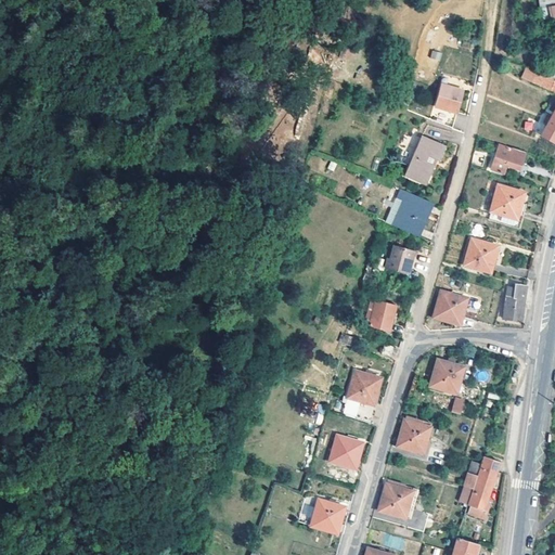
[(440,61),(442,52),(431,50),(429,57),(440,61)]
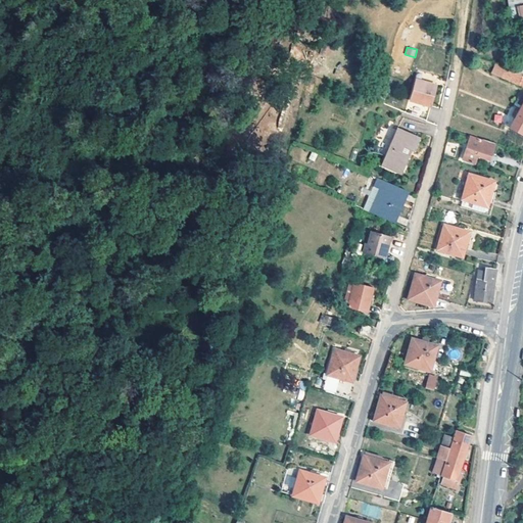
[(412,66),(398,62),(396,70),(409,75),(412,66)]
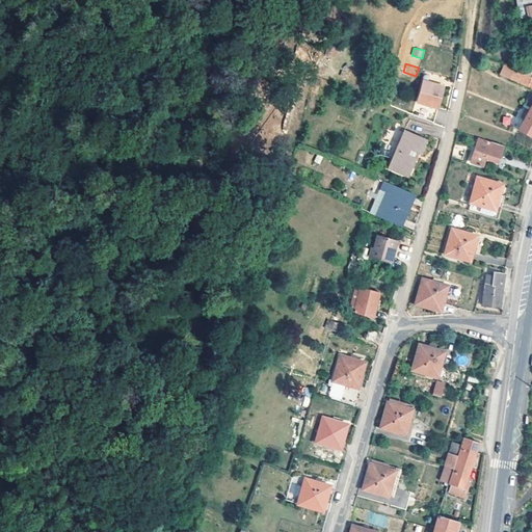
[(531,73),(506,65),(502,76),(525,86),(531,73)]
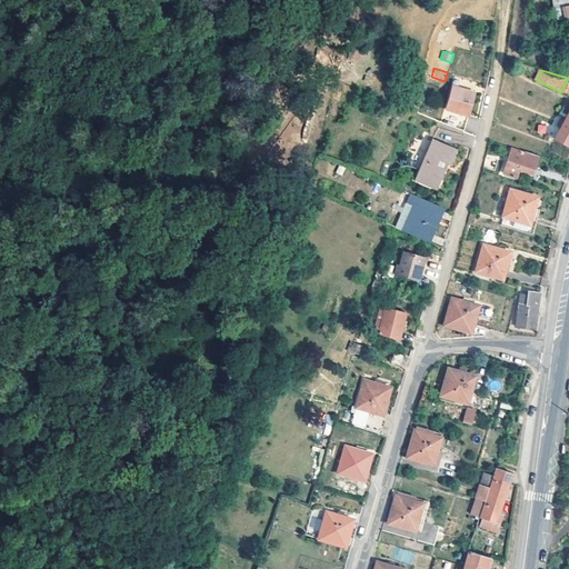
[(473,93),(452,87),(446,109),(467,116),(473,93)]
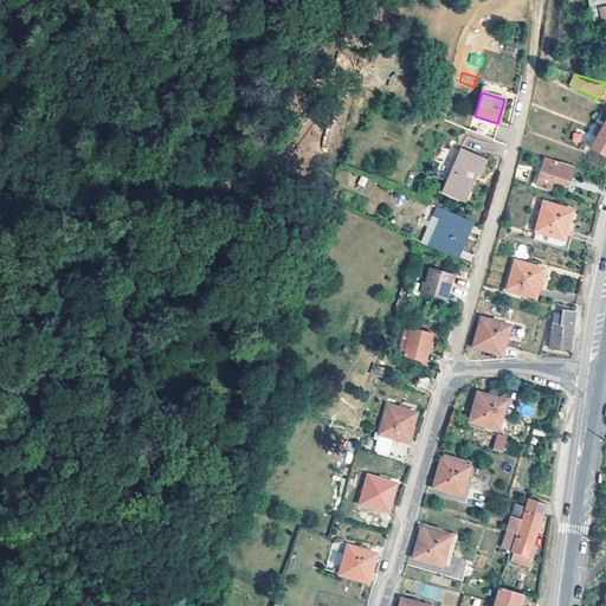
[(605,153),(605,117),(601,127),(597,124),(592,133),(597,135),(591,147),(605,155),(605,153)]
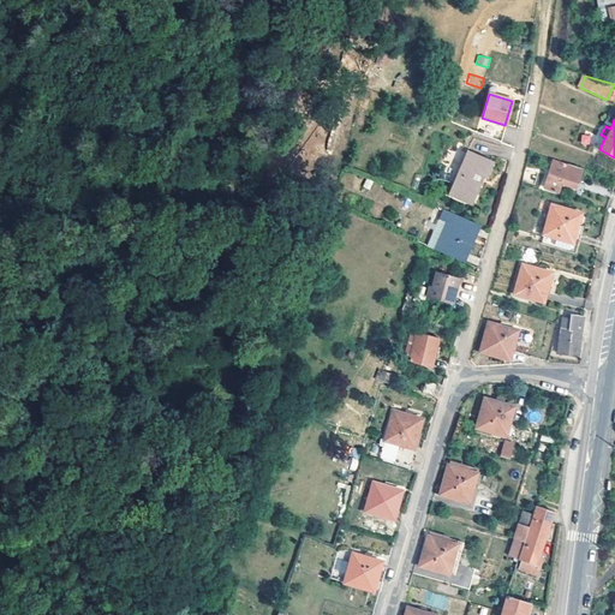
[(590,145),(591,135),(581,135),(580,144),(590,145)]
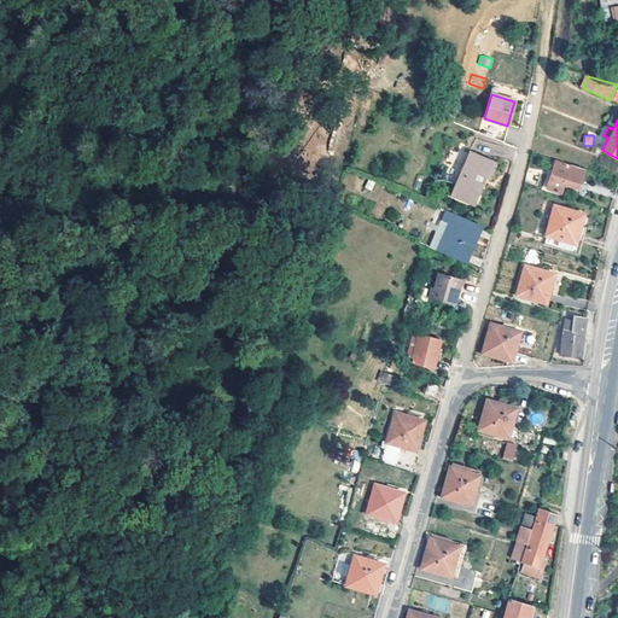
[(495,163),(468,152),(449,194),(471,205),(481,184),(472,180),(476,173),(484,176),(488,179),(495,163)]
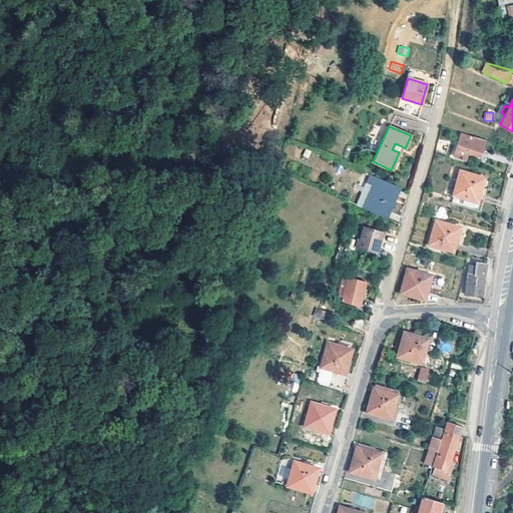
[(471,137),(461,134),(453,155),(464,159),(466,152),(478,156),(485,140),(472,136),(471,137)]
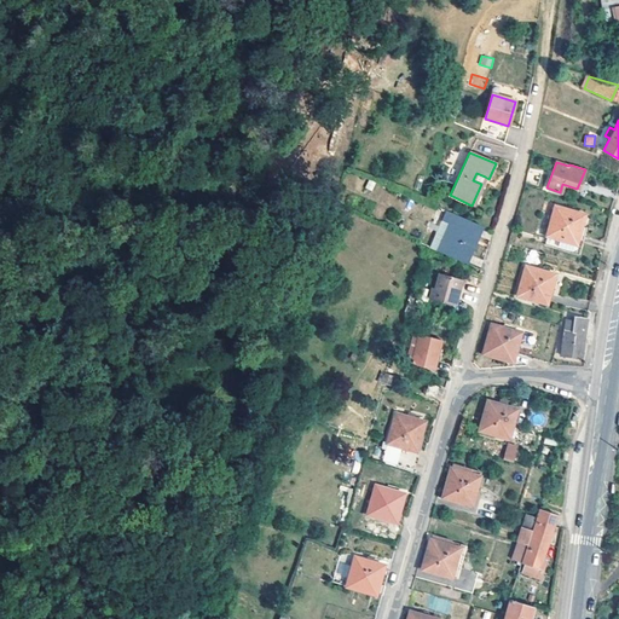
[(485,177),(476,173),(473,180),(481,184),(485,177)]
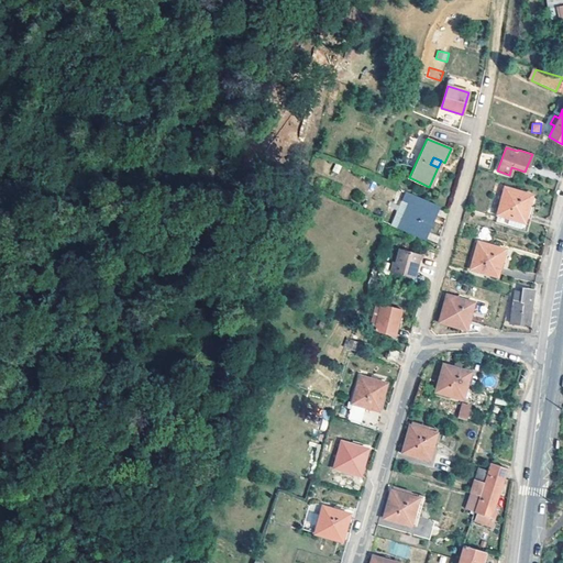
[(405,191),(398,188),(383,222),(390,224),(405,191)]
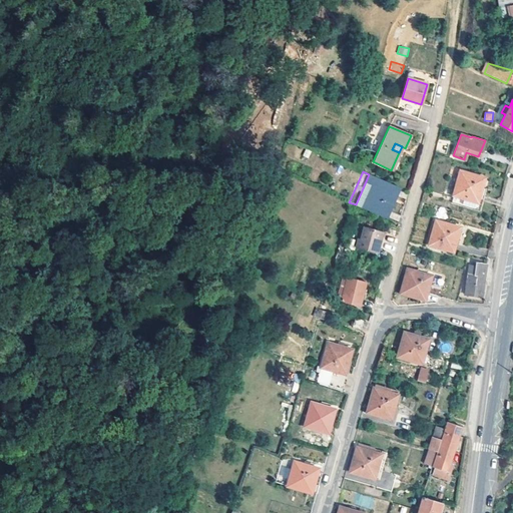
[(483,177),(459,171),(451,202),(479,210),(482,201),(477,199),(483,177)]
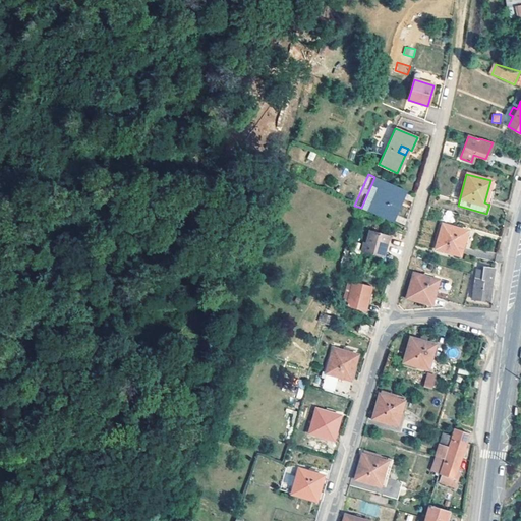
[(403,189),(374,177),(361,208),(391,221),(403,189)]
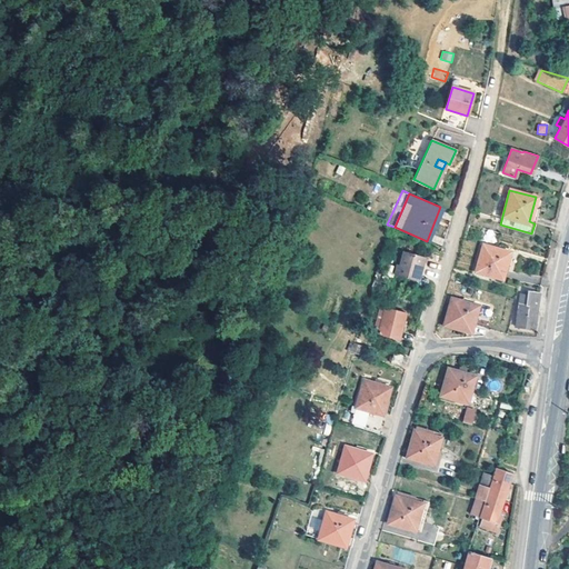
[(509,252),(482,245),(475,271),(500,279),(509,252)]
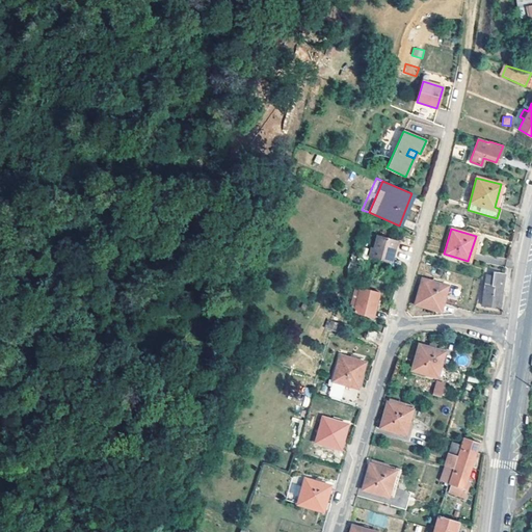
[(395,238),(374,232),(371,246),(368,245),(366,255),(389,261),(395,238)]
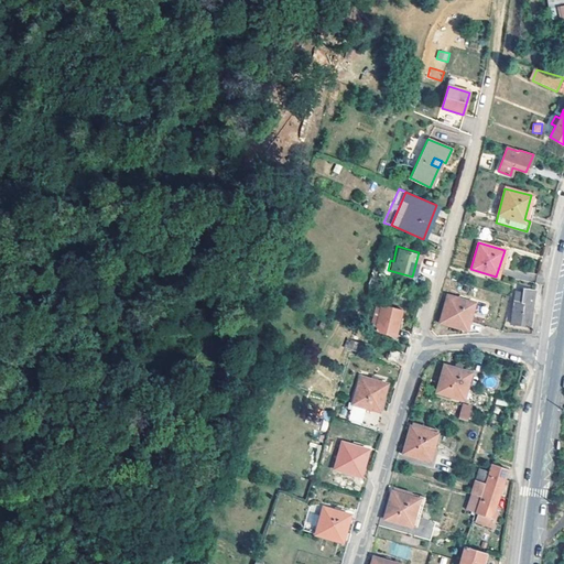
[(533,290),(522,288),(521,292),(520,302),(512,302),(509,324),(528,326),(531,306),(533,290)]
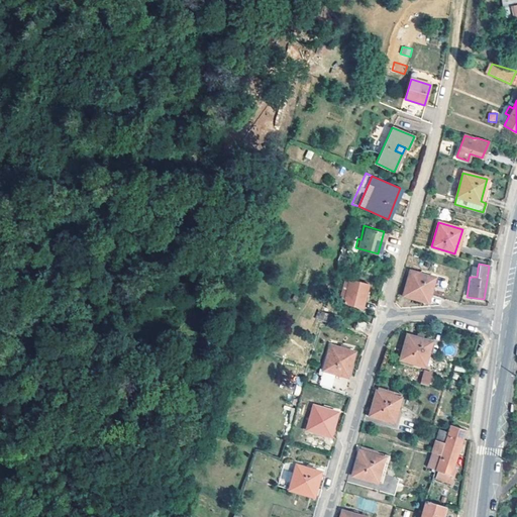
[(433,279),(410,272),(403,295),(426,302),(433,279)]
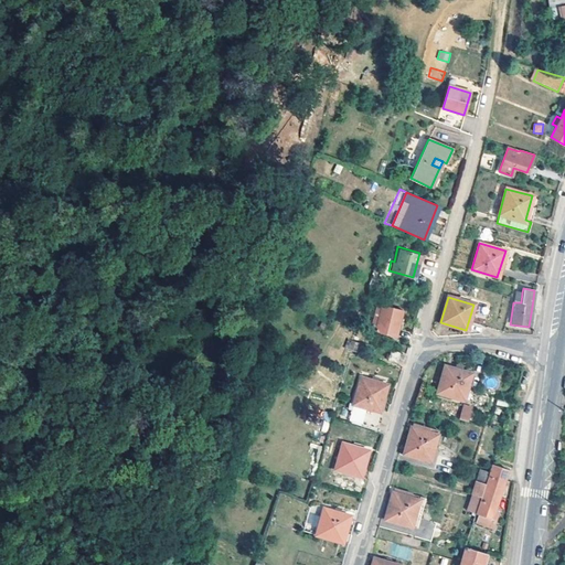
[(404,311),(382,304),(374,331),(393,337),(395,328),(398,329),(404,311)]
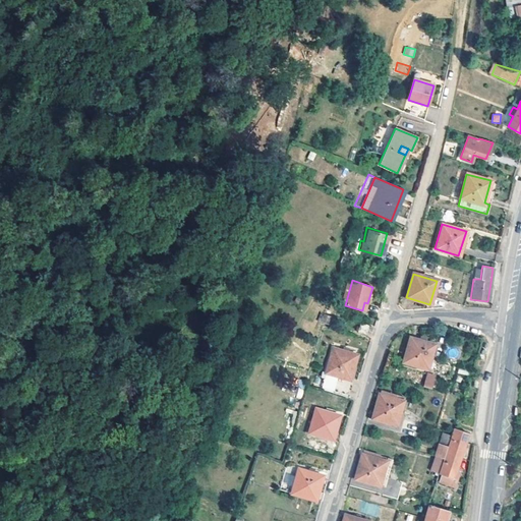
[(317,322),(329,325),(332,315),(321,312),(317,322)]
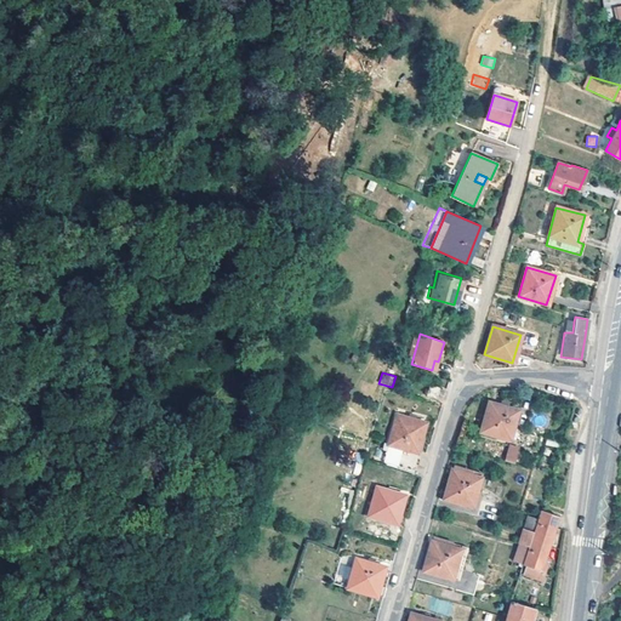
[(440,387),(429,385),(426,397),(436,399),(440,387)]
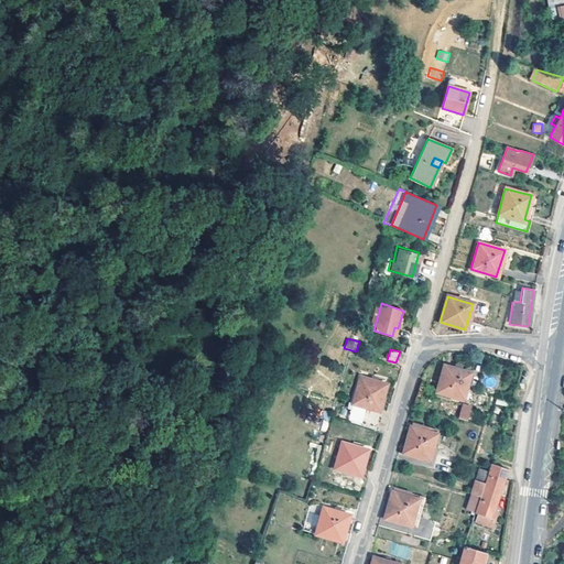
[(469,373),(444,366),(436,392),(462,401),(469,373)]
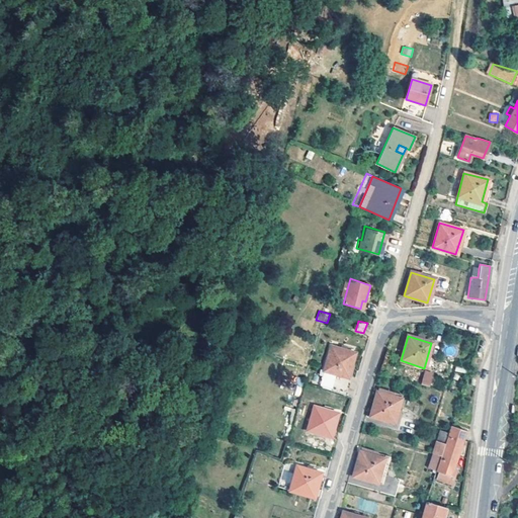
[(354,354),(330,347),(324,371),(321,370),(317,385),(343,393),(354,354)]
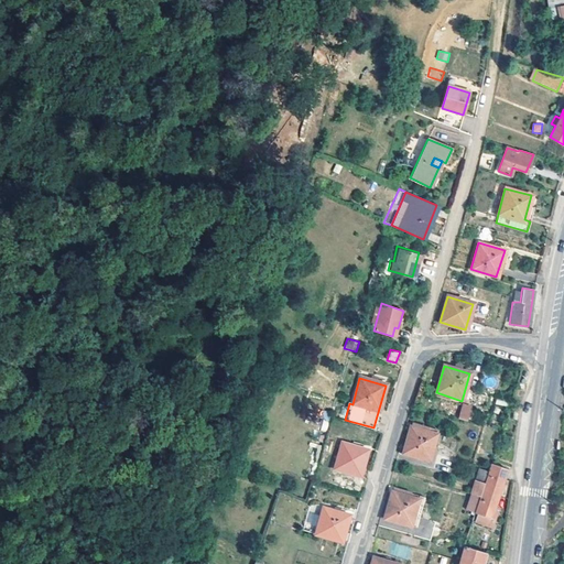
[(472,404),(462,402),(457,416),(468,420),(472,404)]
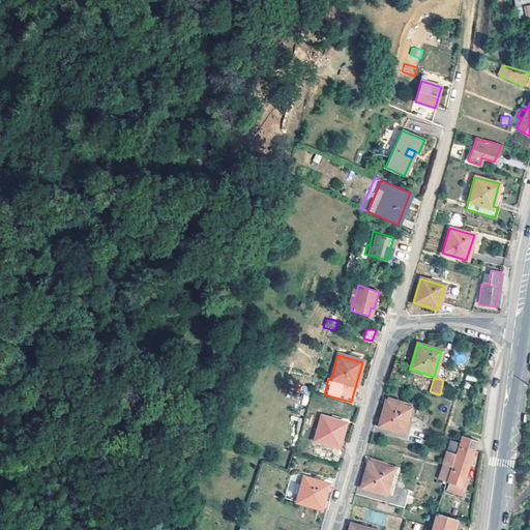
[(411,405),(386,398),(378,425),(404,434),(411,405)]
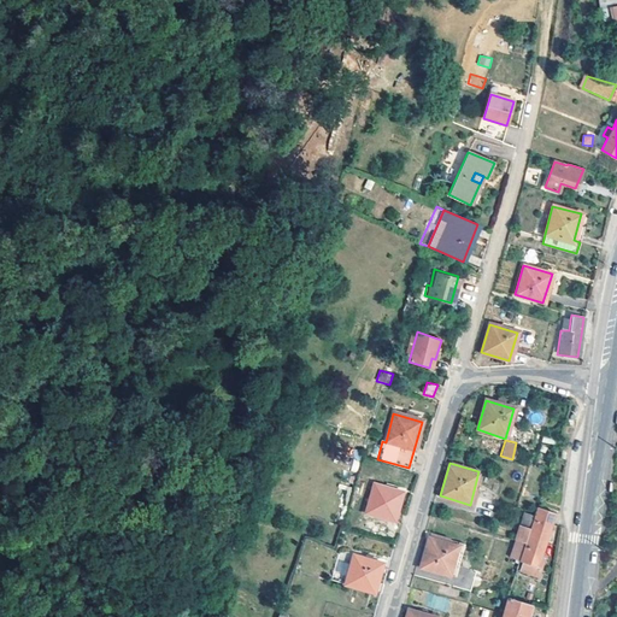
[(401,492),(372,483),(365,512),(394,521),(401,492)]
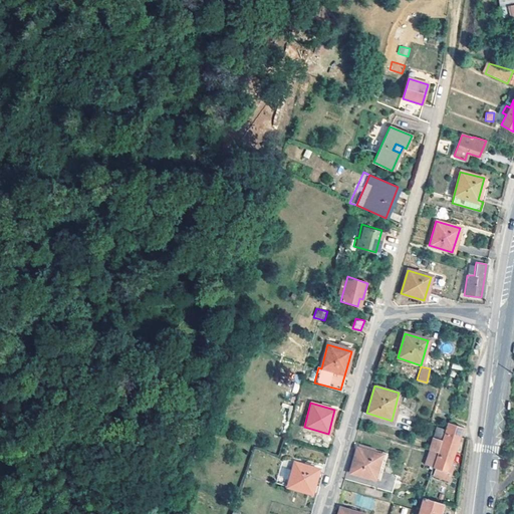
[(462,428),(446,423),(443,433),(446,434),(433,475),(449,480),(453,466),(450,465),(462,428)]
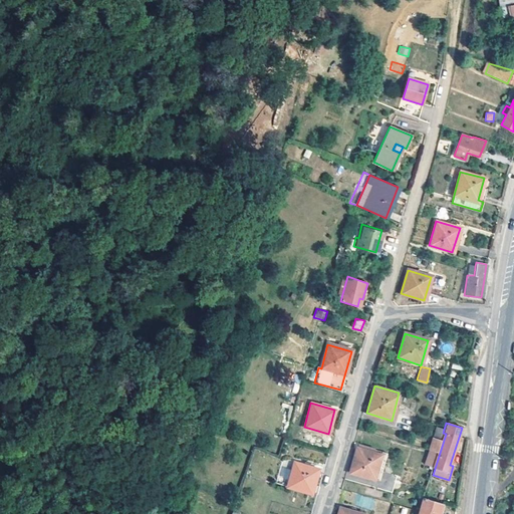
[(430,451),(436,453),(440,441),(432,439),(428,450),(430,451)]
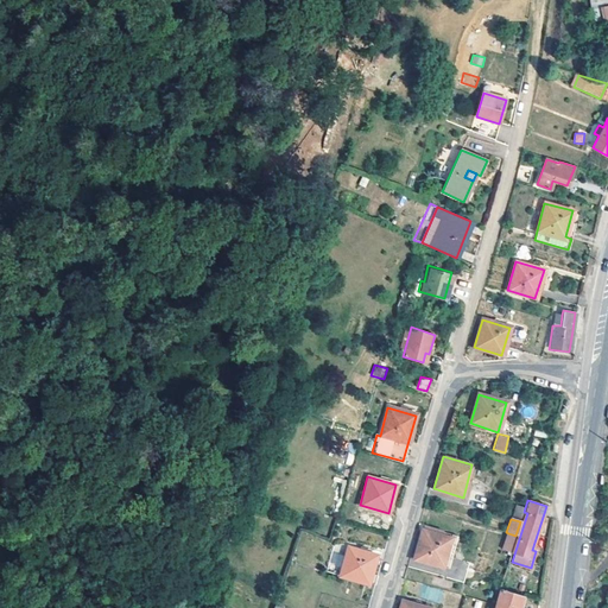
[(457,536),(423,526),(413,559),(442,568),(445,558),(450,559),(457,536)]
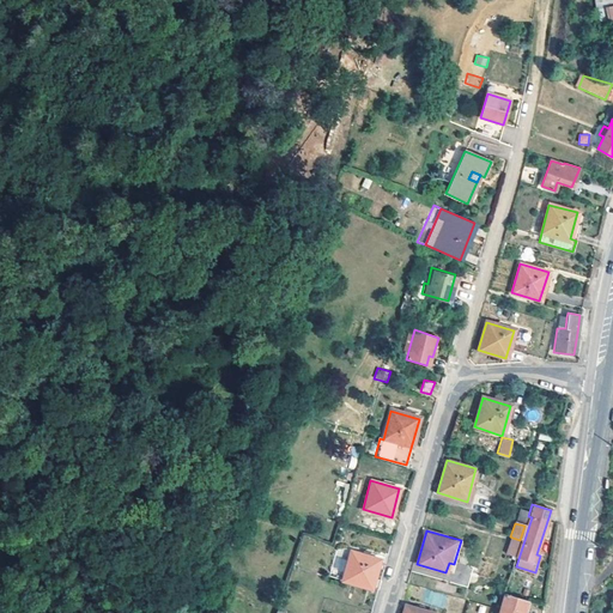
[(515,557),(520,540),(513,538),(507,554),(515,557)]
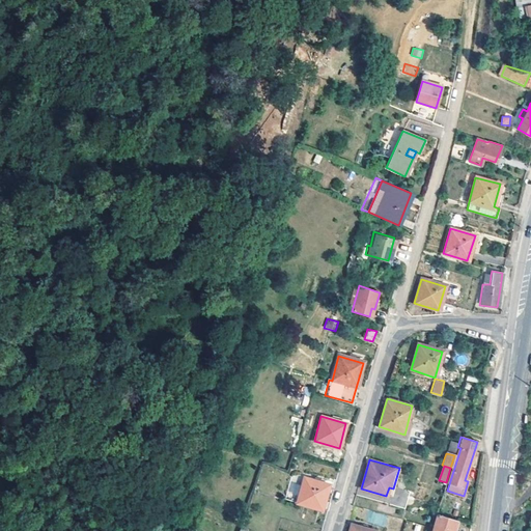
[(318,479),(313,478),(312,481),(303,478),(297,503),(320,510),(328,485),(317,482),(318,479)]
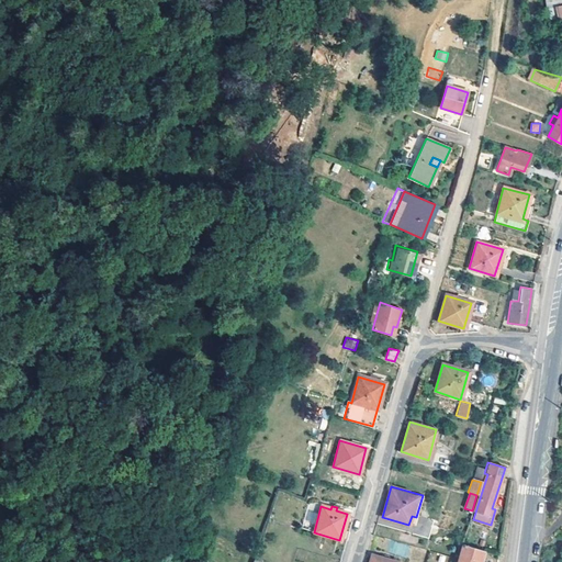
[(418,528),(413,528),(413,534),(429,536),(430,519),(419,518),(418,528)]
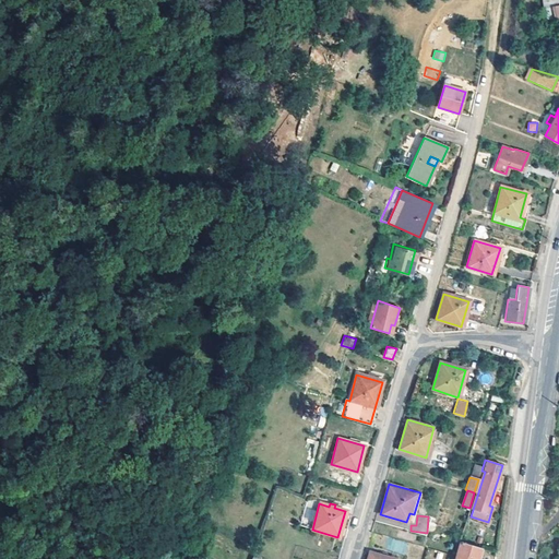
[(479,558),(483,548),(462,540),(455,558),(479,558)]
